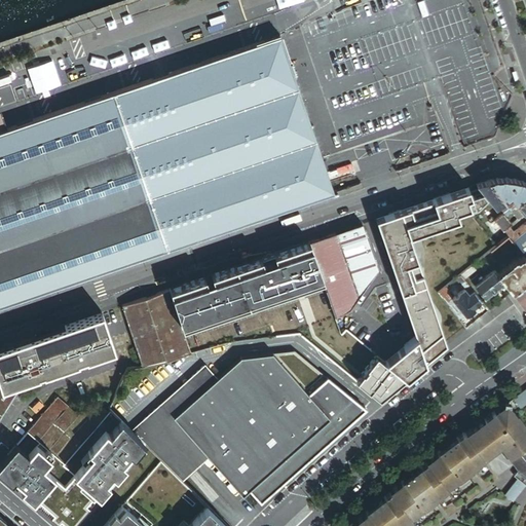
[(280,38),(134,88),(184,245),(334,194),(333,192),(284,46),(280,38)]
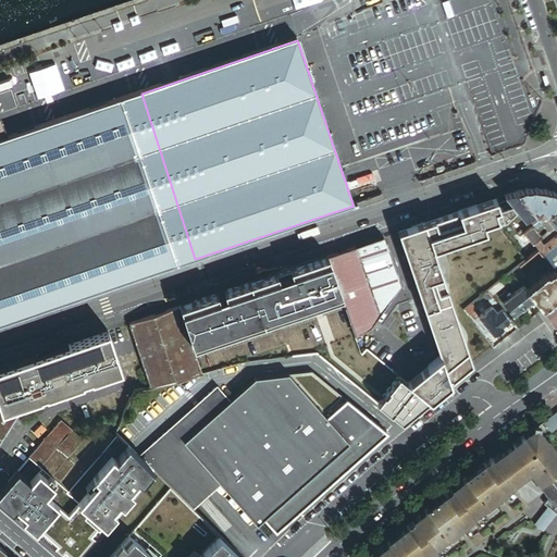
[(0,324),(195,259),(141,94),(7,137),(3,126),(0,116),(0,324)]
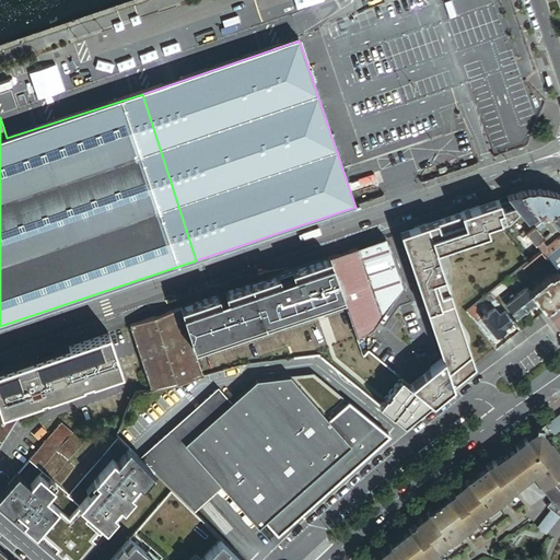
[(528,189),(520,191),(538,213),(544,209),(547,211),(548,213),(550,216),(551,214),(559,207),(559,193),(558,191),(549,189),(544,188),(536,188),(532,188),(528,189)]
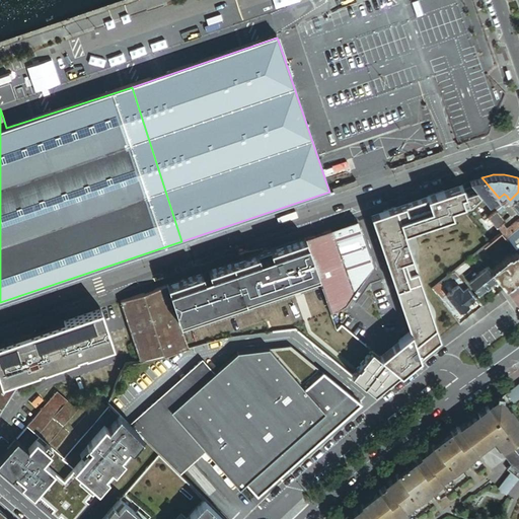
[(470,181),(482,195),(489,204),(490,205),(499,198),(482,177),(470,181)]
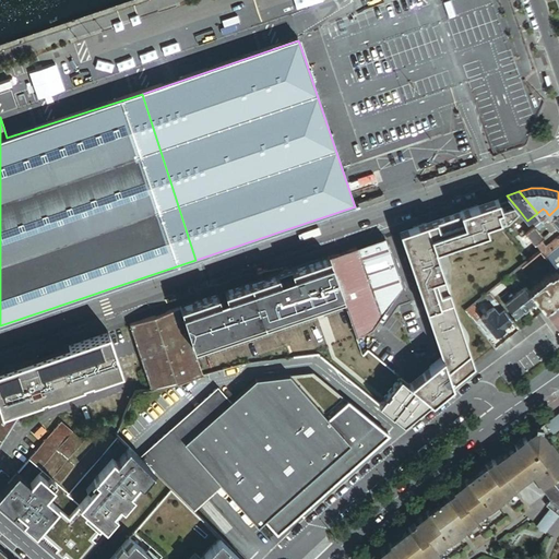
[(519,210),(507,195),(482,204),(495,221),(508,209),(513,215),(515,213),(519,210)]
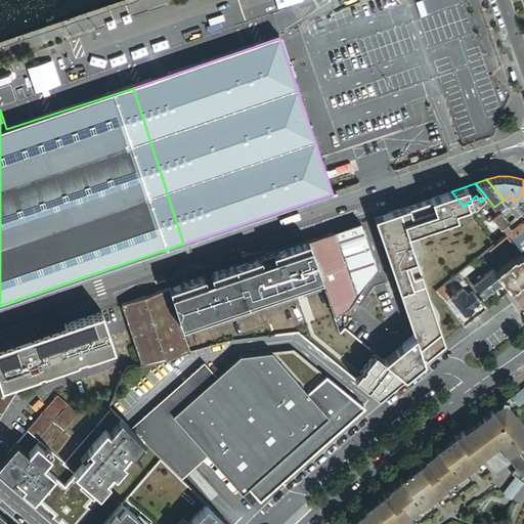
[(404,378),(444,344),(408,234),(457,218),(456,213),(466,210),(464,207),(451,191),(375,217),(415,337),(389,364),(404,378)]
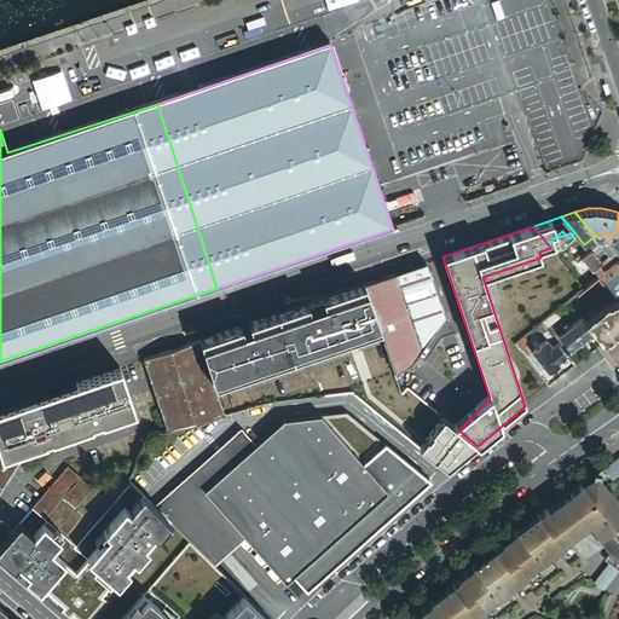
[(574,232),(571,236),(579,247),(583,243),(574,232)]
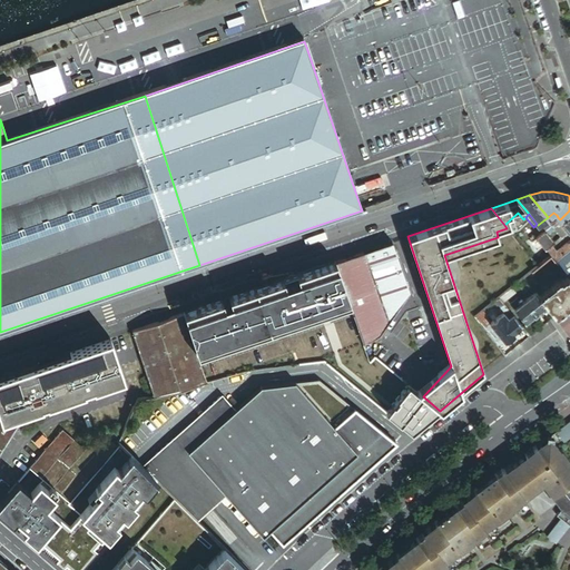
[(552,225),(560,219),(558,217),(554,219),(552,219),(548,222),(551,226),(552,225)]
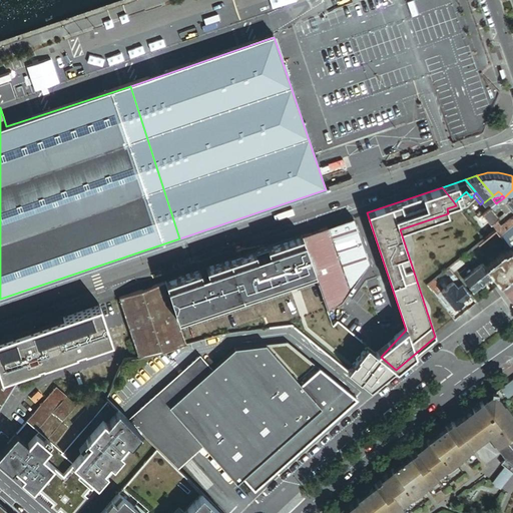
[(512,205),(505,196),(504,197),(497,202),(500,205),(505,212),(511,207),(512,205)]
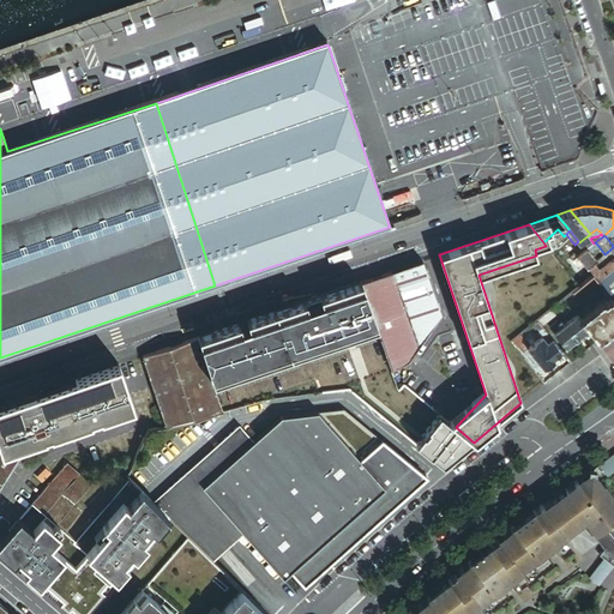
[(589,269),(578,257),(573,260),(584,275),(581,277),(554,244),(548,248),(552,252),(579,287),(594,275),(589,269)]
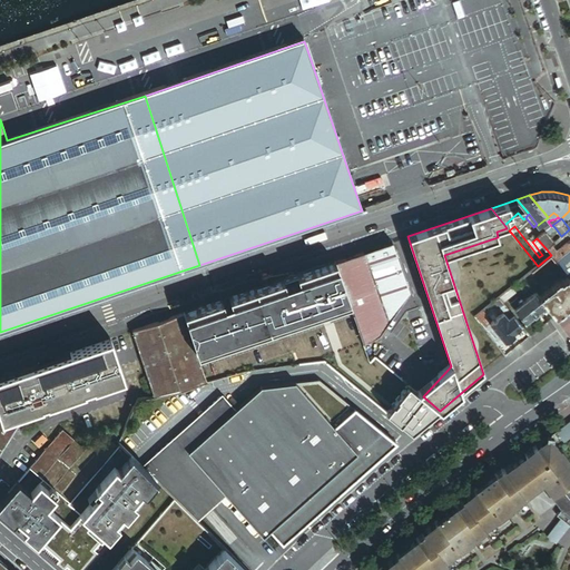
[(537,238),(543,233),(542,229),(530,239),(532,242),(537,238)]
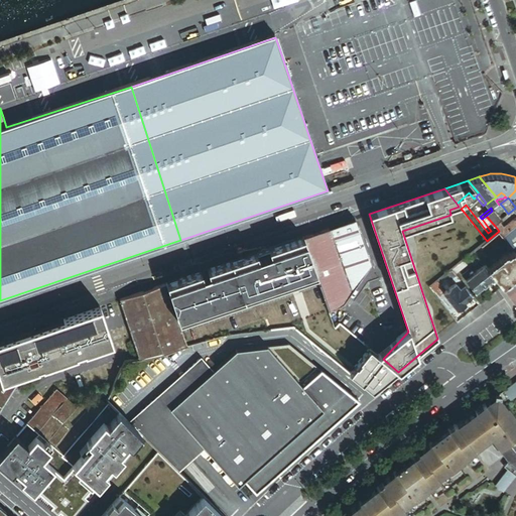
[(494,209),(492,211),(486,216),(495,226),(500,222),(503,219),(498,213),(494,209)]
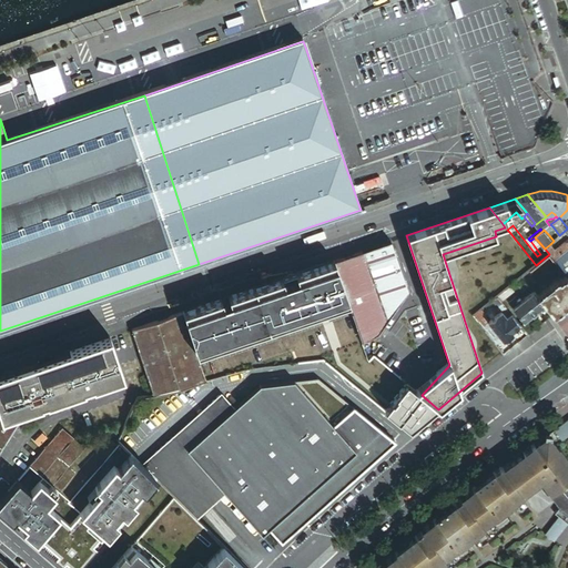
[(550,244),(545,249),(549,254),(554,260),(567,247),(567,240),(555,251),(550,244)]
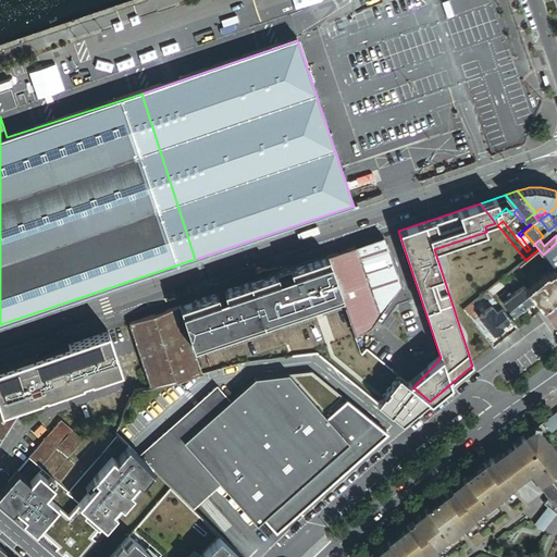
[(367,242),(385,295),(396,291),(400,284),(384,236),(367,242)]
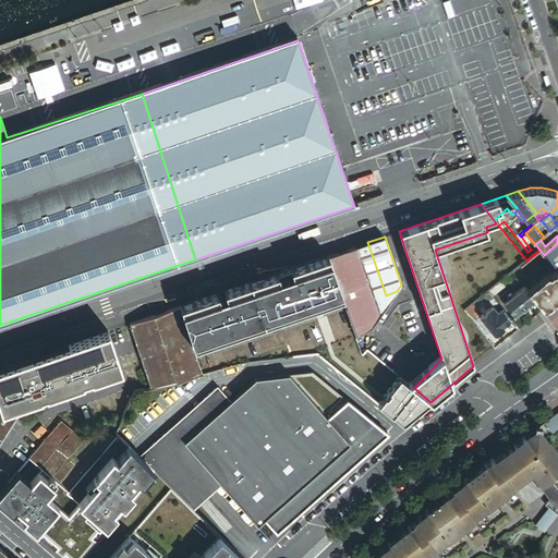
[(344,301),(358,337),(370,328),(396,292),(397,291),(386,295),(367,242),(328,255),(344,301)]
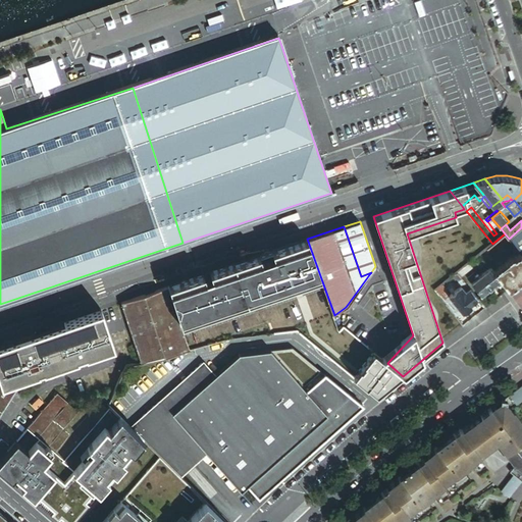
[(521,227),(509,239),(520,253),(521,254),(521,253),(521,227)]
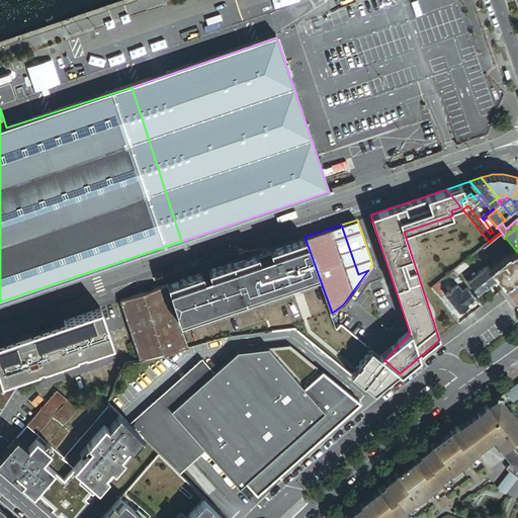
[(505,237),(501,232),(489,242),(484,246),(488,251),(505,237)]
